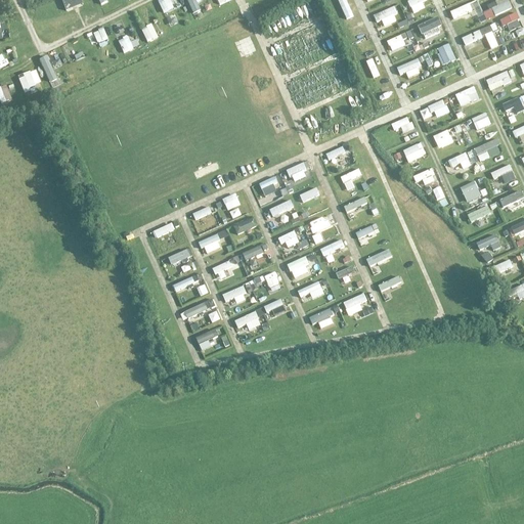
[(50,5),(51,7),(55,5),(52,0),(39,0),(35,2),(39,10),(50,5)]
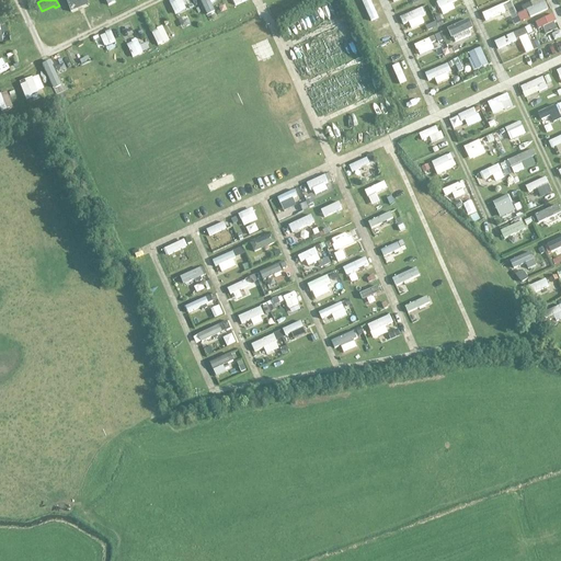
[(66,0),(71,13),(89,6),(87,0),(66,0)]
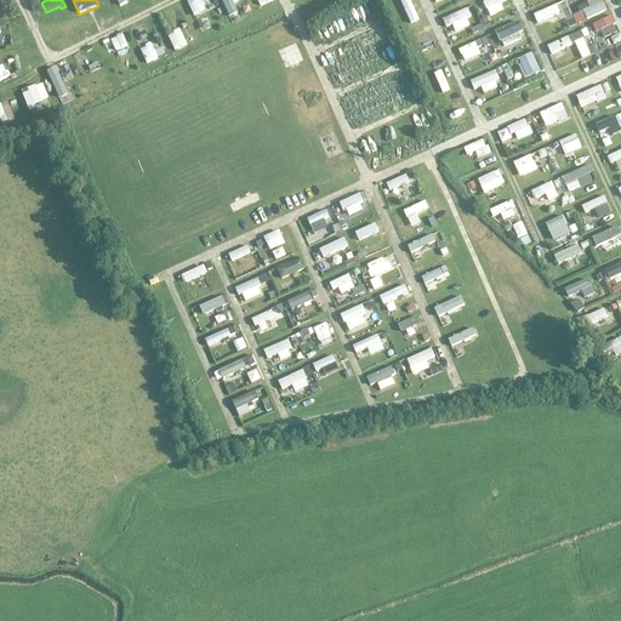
[(191,11),(201,6),(197,0),(188,0),(186,3),(191,11)]
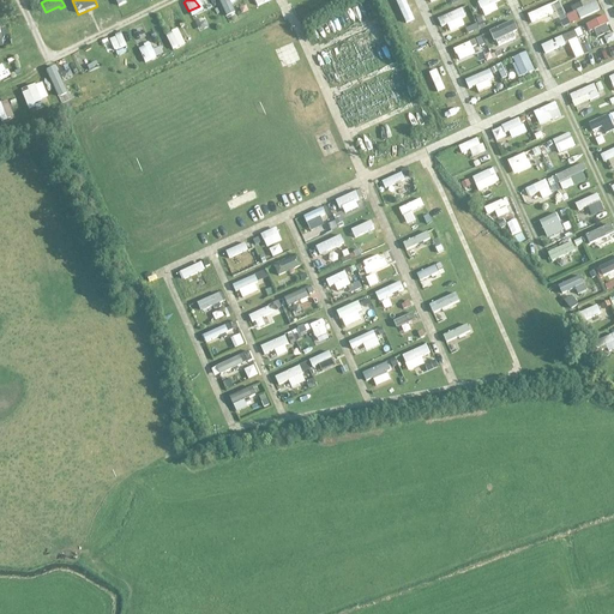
[(224,16),(236,11),(232,0),(227,0),(220,2),(224,16)]
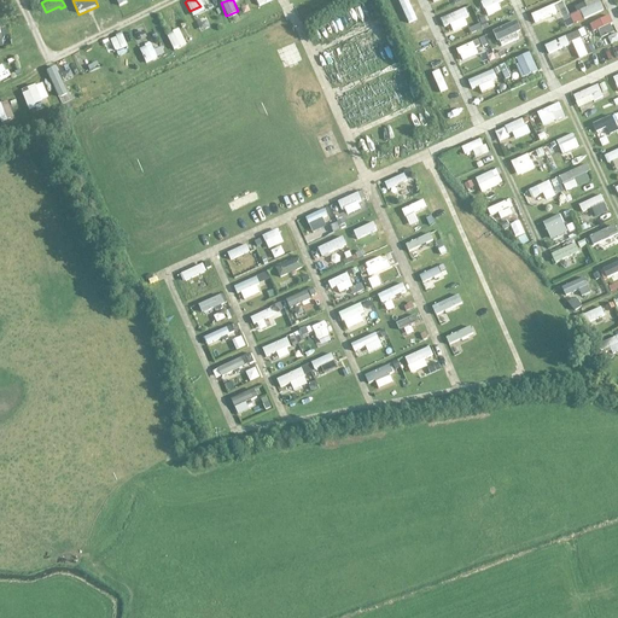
[(240,0),(235,3),(239,11),(246,9),(242,0),(240,0)]
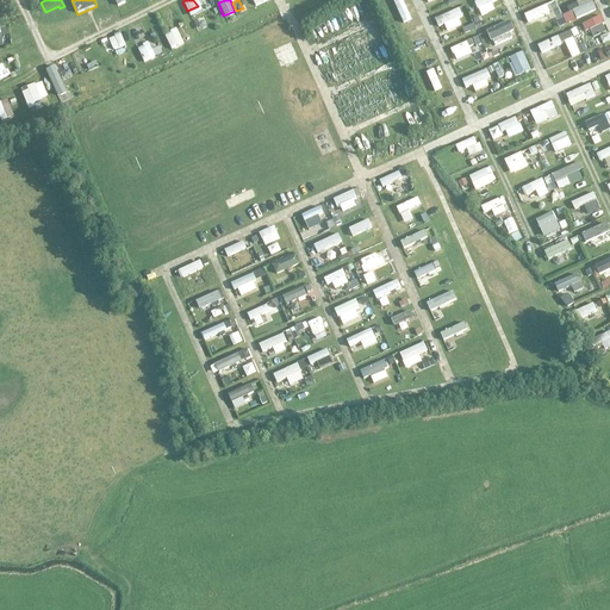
[(497,0),(478,0),(475,1),(483,16),(500,7),(497,0)]
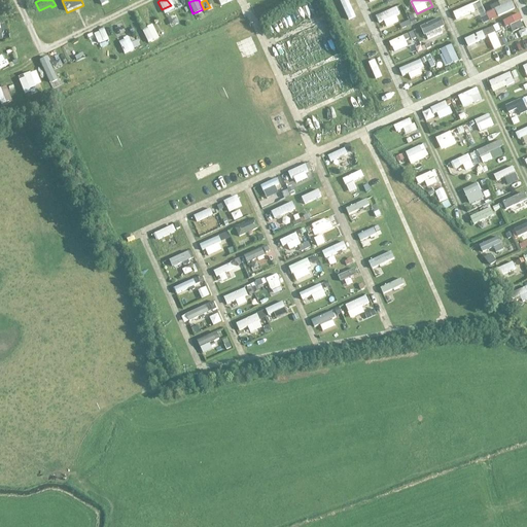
[(259,2),(250,5),(253,14),(262,11),(259,2)]
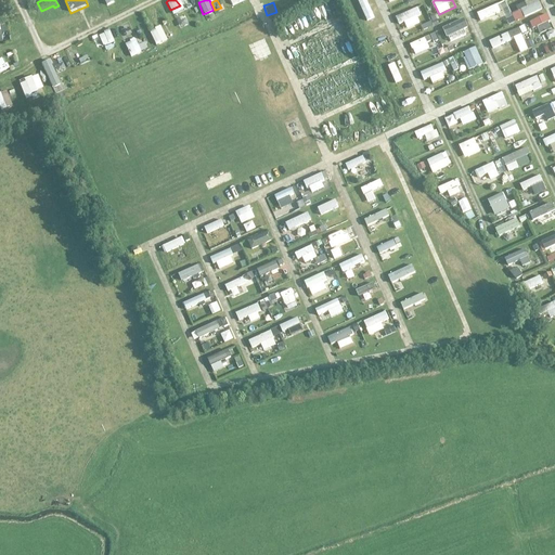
[(497,4),(478,13),(480,23),(502,14),(497,4)]
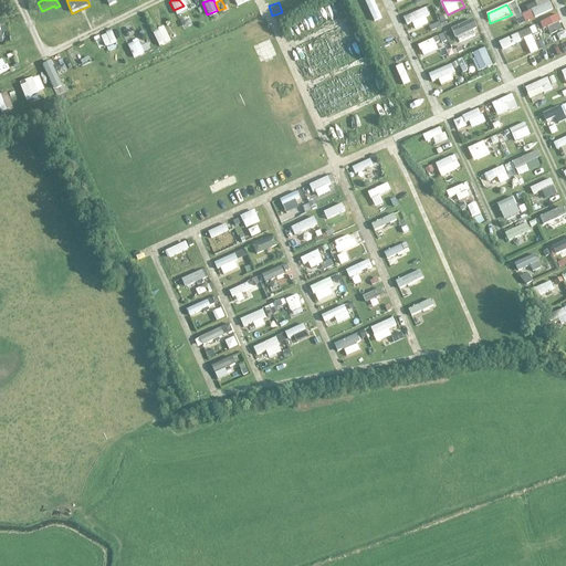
[(56,23),(71,20),(67,8),(53,11),(56,23)]
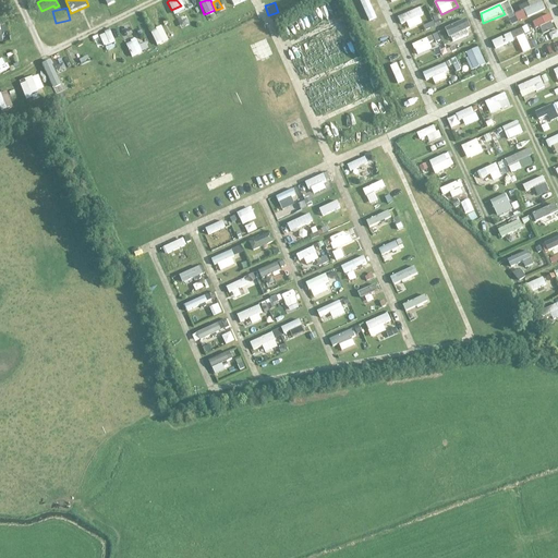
[(181,8),(171,14),(178,24),(189,17),(181,8)]
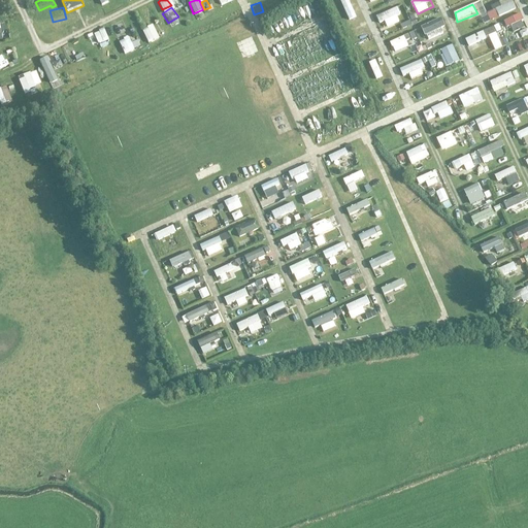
[(393,9),(378,15),(383,24),(398,15),(393,9)]
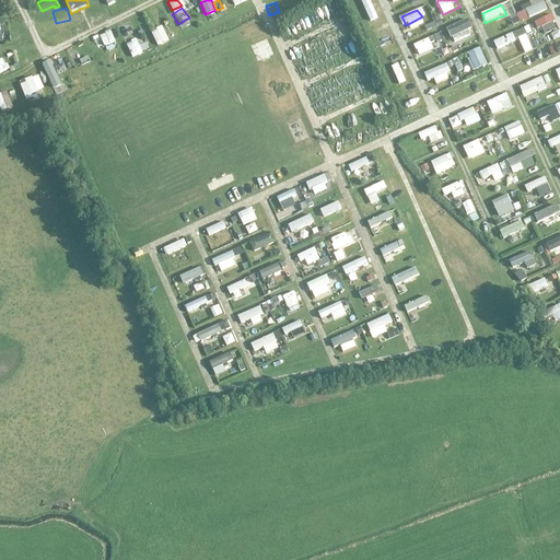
[(46,27),(56,21),(50,13),(41,20),(46,27)]
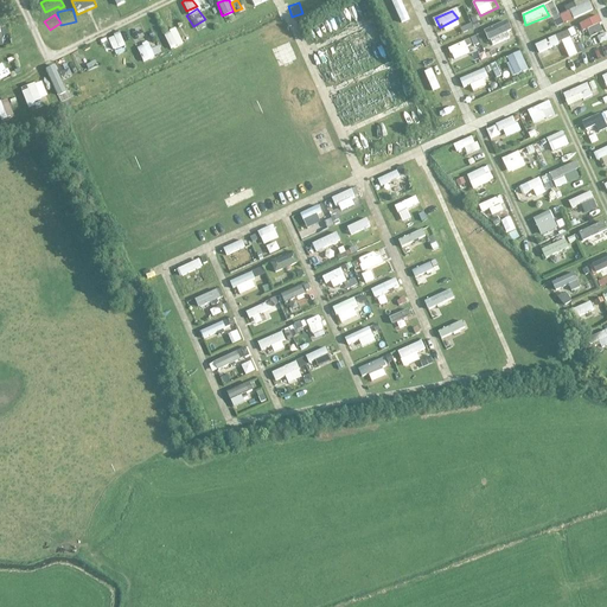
[(160,27),(166,43),(178,38),(172,23),(160,27)]
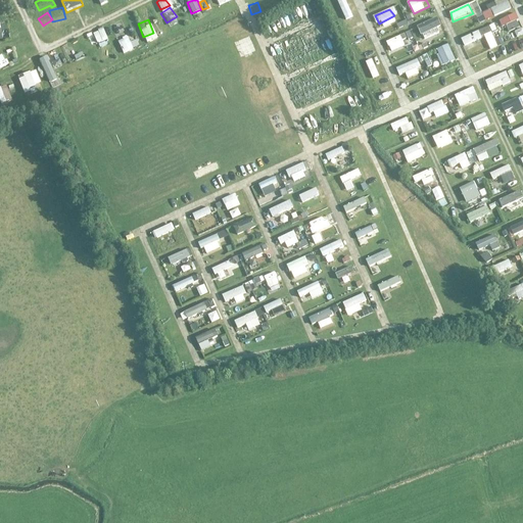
[(100,24),(90,29),(95,39),(105,35),(100,24)]
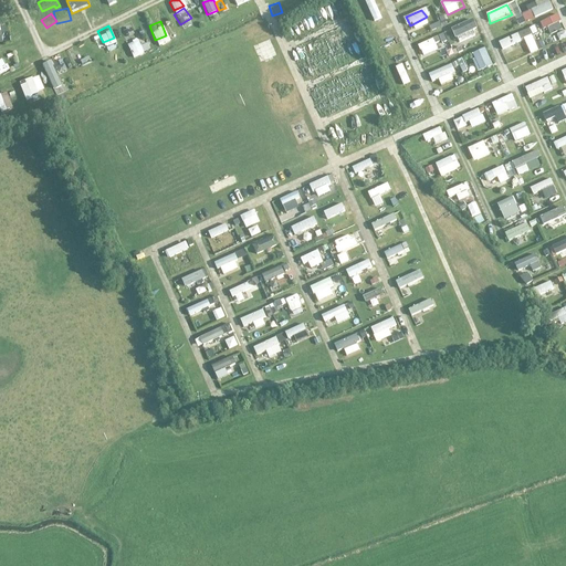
[(124,39),(130,53),(140,49),(135,34),(124,39)]
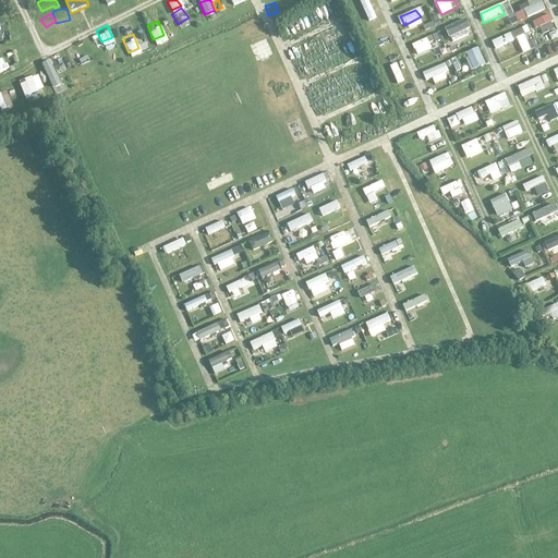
[(426,37),(413,45),(421,55),(433,49),(426,37)]
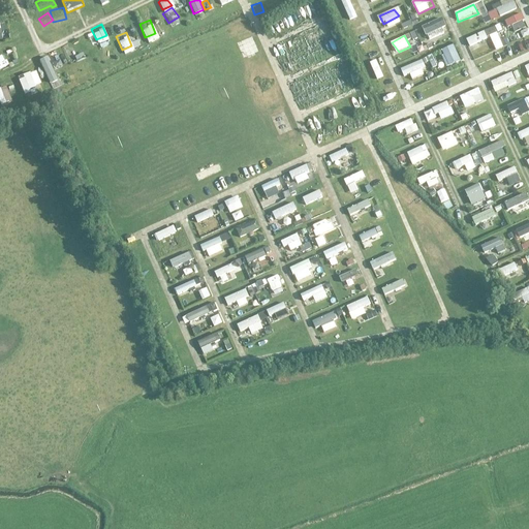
[(102,55),(113,51),(109,39),(98,43),(102,55)]
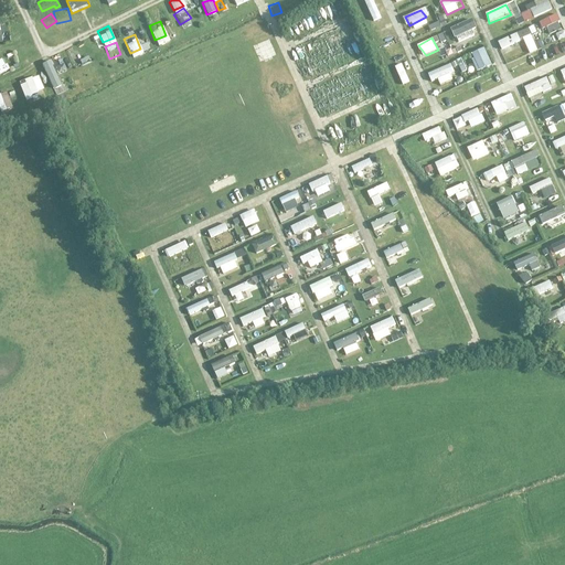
[(71,44),(66,48),(72,59),(77,55),(71,44)]
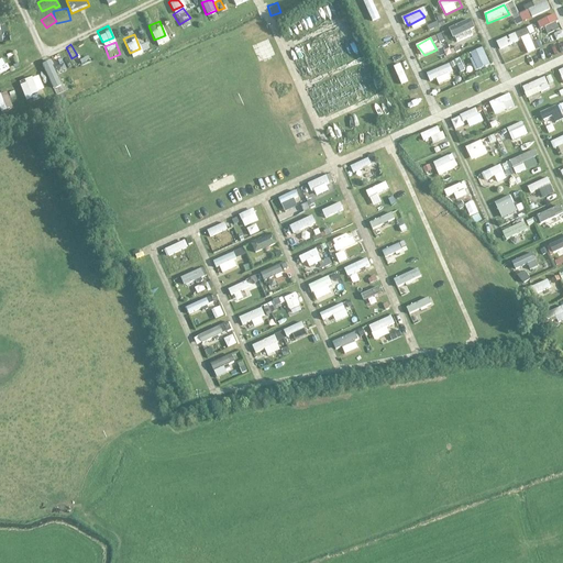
[(45,59),(40,61),(44,73),(50,72),(45,59)]
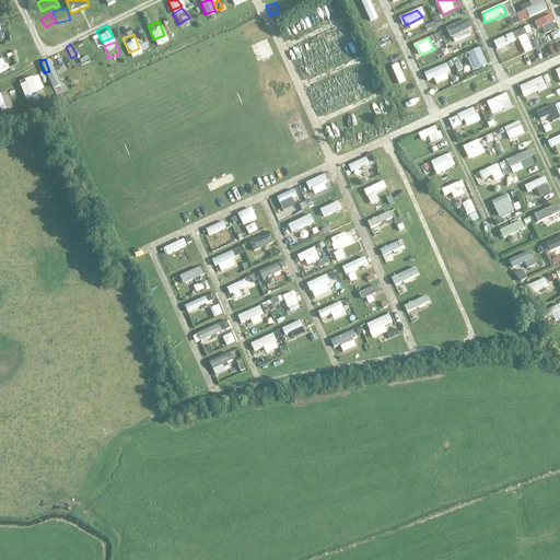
[(92,67),(86,69),(83,59),(72,62),(78,79),(94,74),(92,67)]
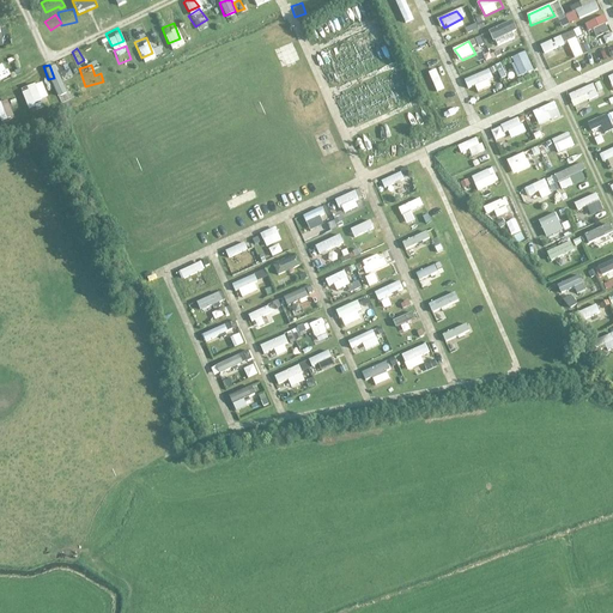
[(487,72),(469,82),(477,91),(491,86),(487,72)]
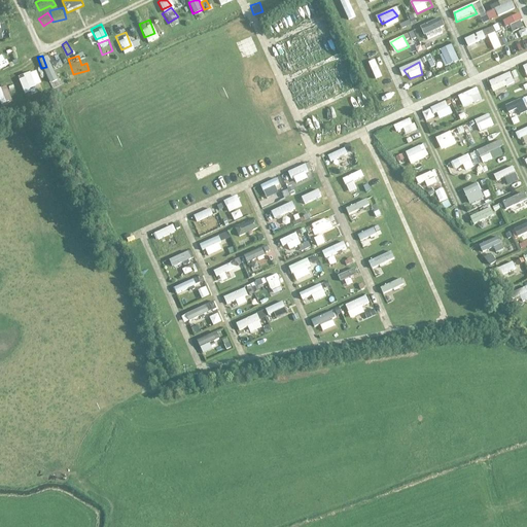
[(28,74),(31,85),(38,83),(35,72),(28,74)]
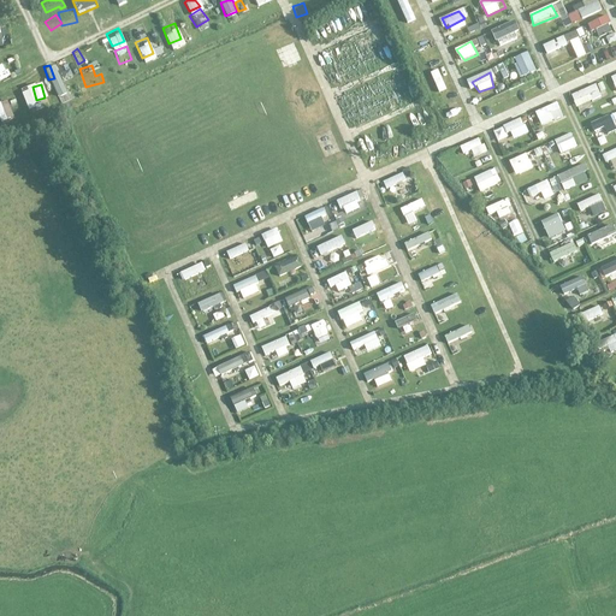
[(596,86),(572,96),(574,104),(598,93),(596,86)]
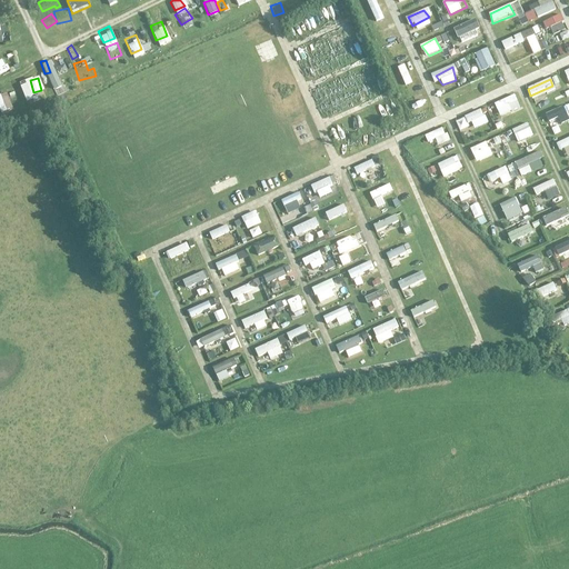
[(62,95),(56,80),(50,82),(57,97),(62,95)]
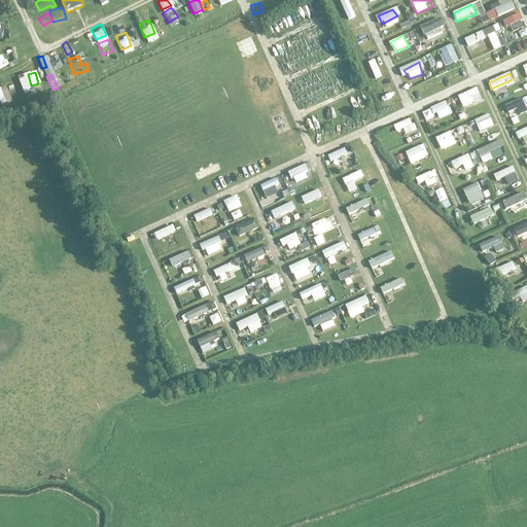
[(24,94),(29,93),(23,78),(18,80),(24,94)]
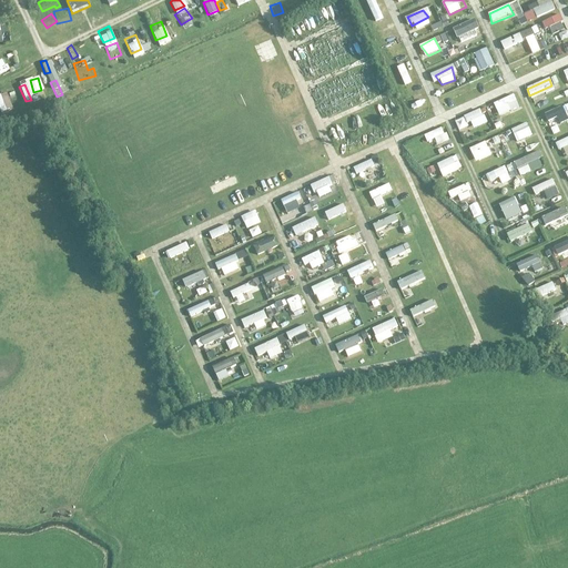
[(516,102),(514,95),(494,105),(497,111),(516,102)]
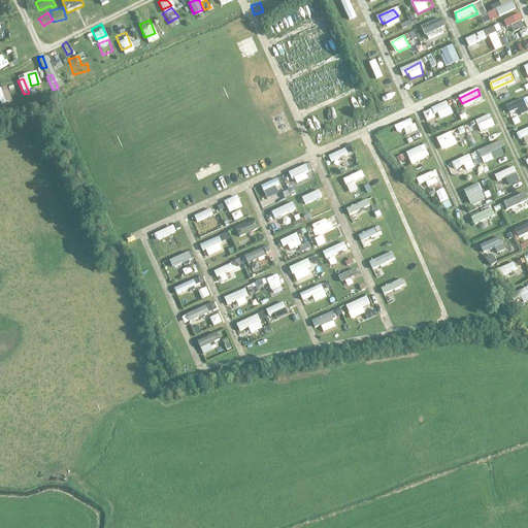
[(508,113),(524,106),(521,100),(505,107),(508,113)]
